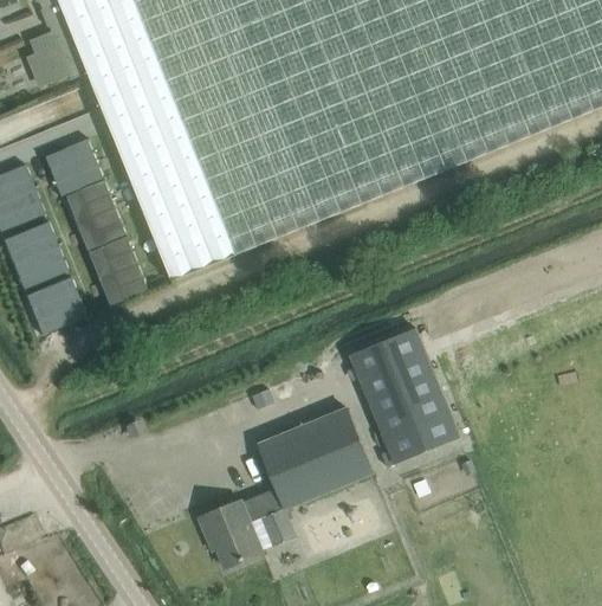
[(601,0),(33,0),(32,2),(38,5),(40,10),(38,11),(45,28),(47,27),(49,32),(27,42),(45,85),(66,76),(69,79),(86,73),(170,281),(601,107),(601,0)]
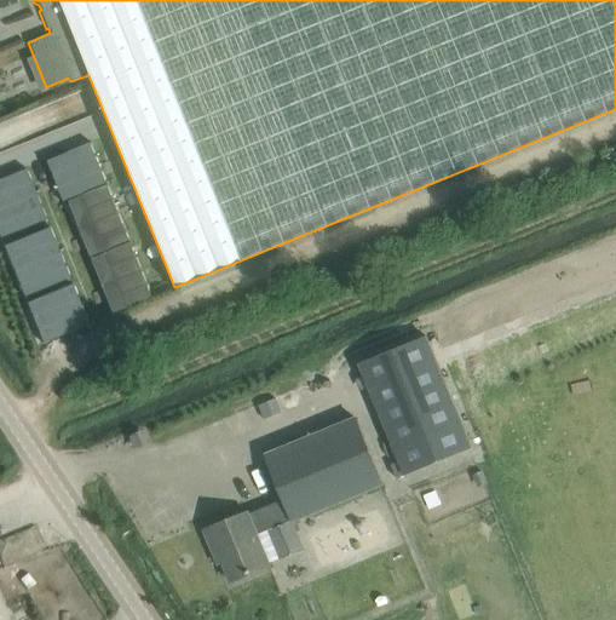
[(0,145),(22,136),(12,115),(0,121),(0,145)]
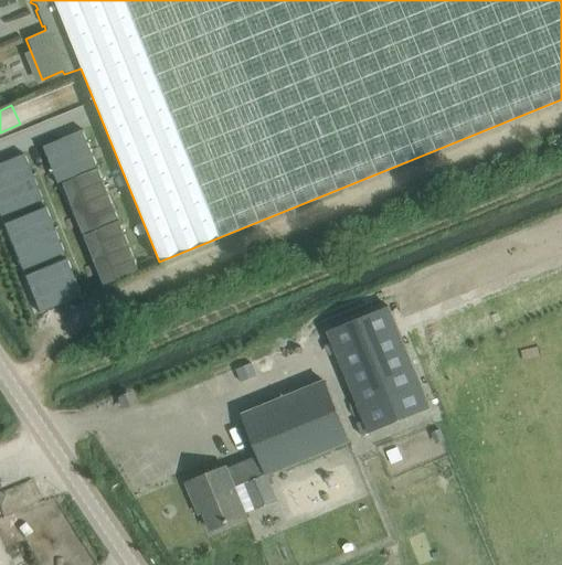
[(80,130),(38,147),(53,183),(95,167),(80,130)]
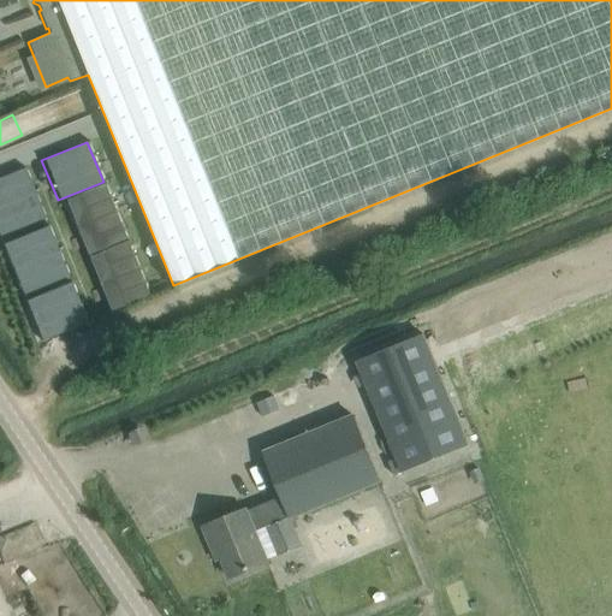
[(22,169),(0,177),(0,235),(42,218),(22,169)]
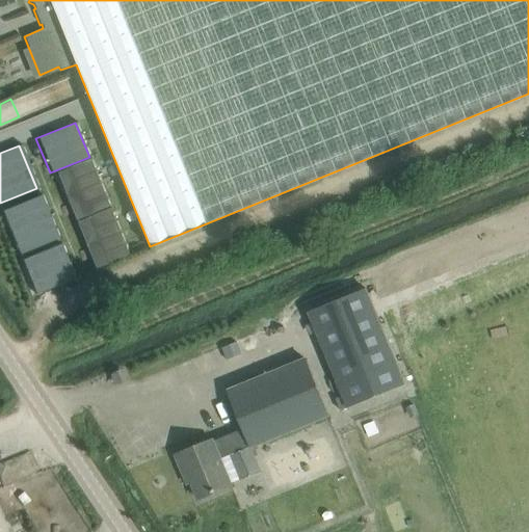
[(89,159),(54,173),(73,220),(108,206),(89,159)]
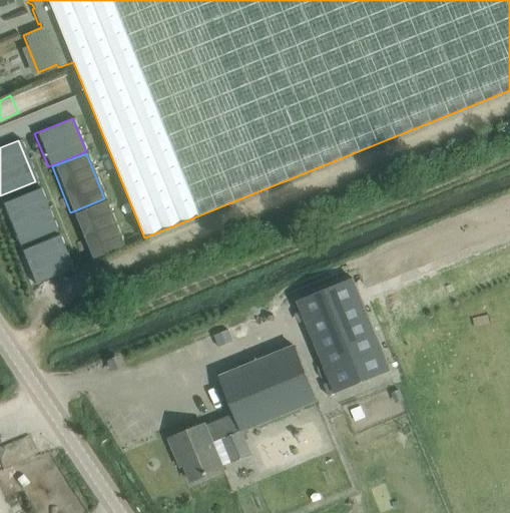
[(37,188),(0,203),(17,245),(54,229),(37,188)]
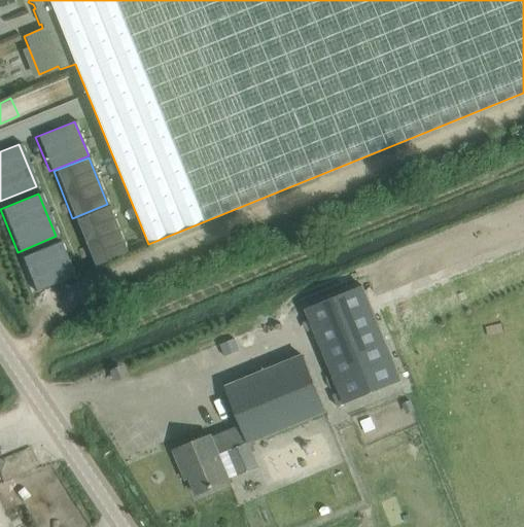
[(108,206),(73,220),(92,268),(127,253),(108,206)]
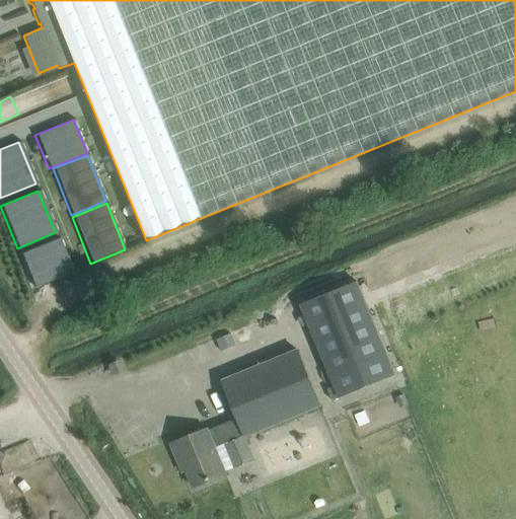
[(58,238),(19,253),(32,287),(71,272),(58,238)]
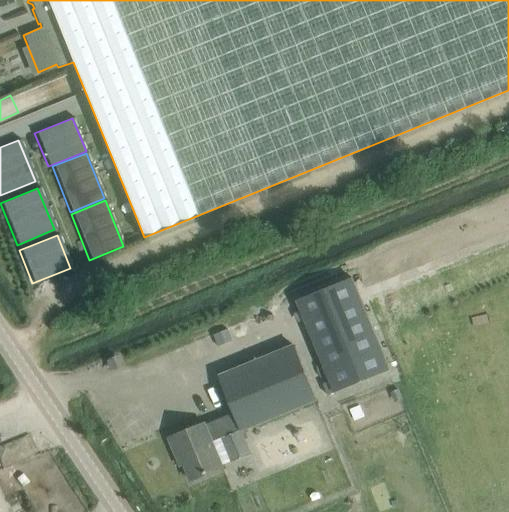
[(350,278),(294,300),(331,393),(388,370),(350,278)]
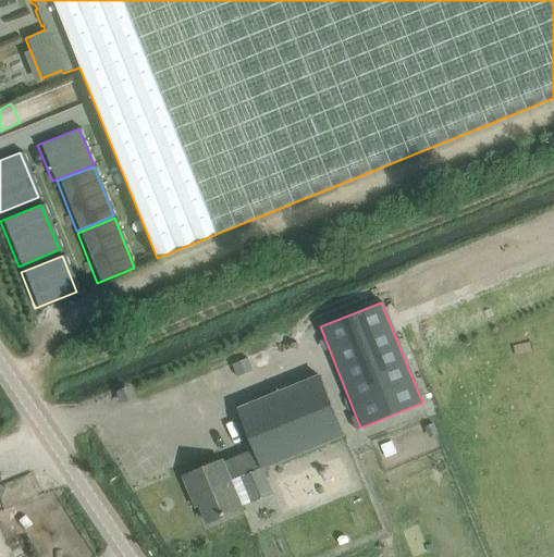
[(260,469),(341,436),(317,375),(236,408),(253,449),(220,462),(220,461),(182,477),(188,494),(193,493),(205,522),(239,508),(228,481),(260,467),(260,469)]
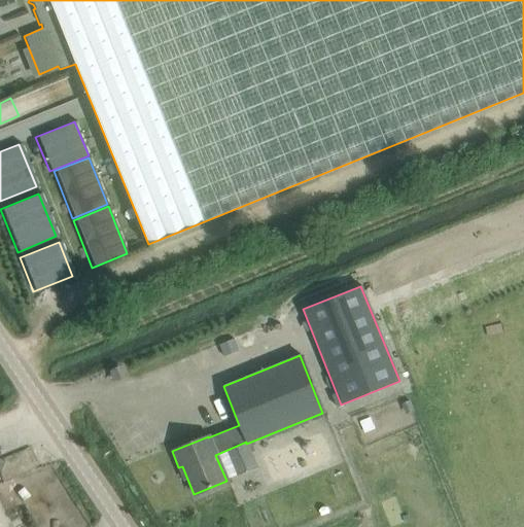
[(325,409),(340,403),(329,375),(315,380),(325,409)]
